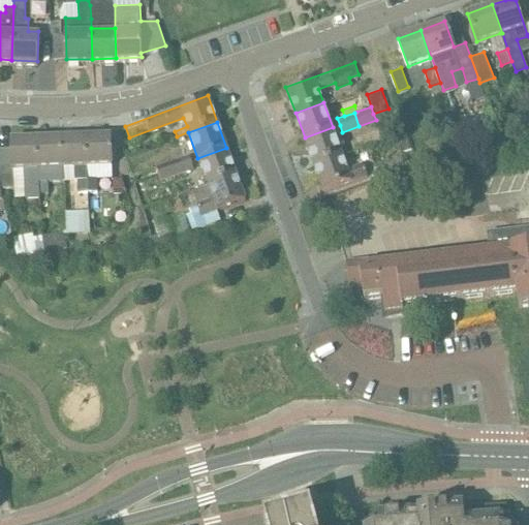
[(314,162),(341,153),(333,127),(305,137),(314,162)]
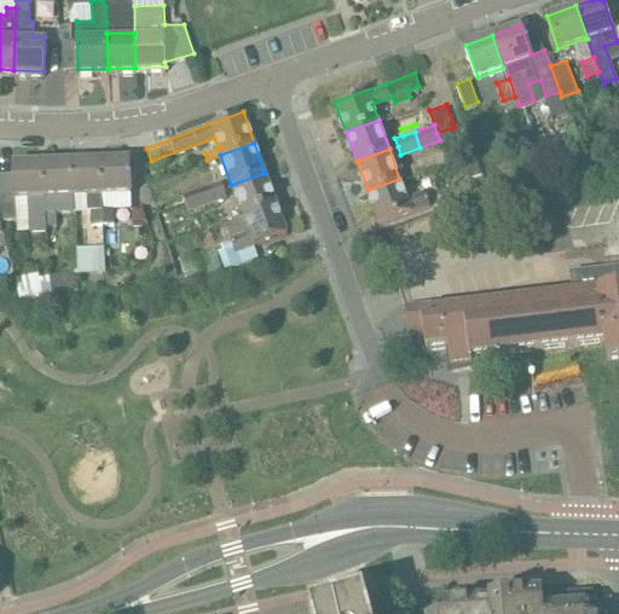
[(474,154),(462,158),(469,175),(480,171),(474,154)]
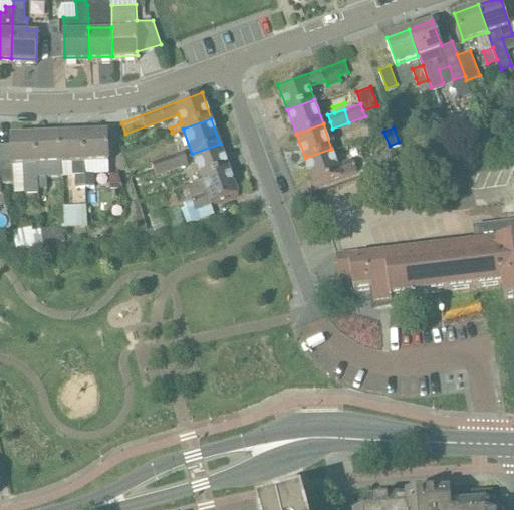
[(83,131),(84,161),(108,160),(107,130),(83,131)]
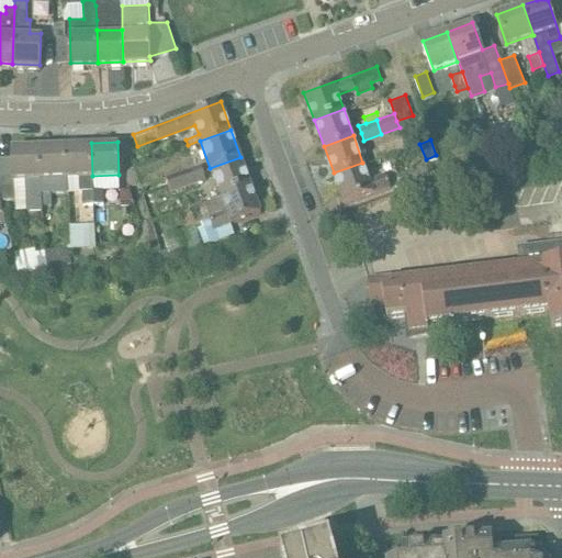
[(83,201),(93,201),(92,187),(92,176),(91,143),(65,144),(67,177),(79,176),(79,188),(82,188),(83,201)]
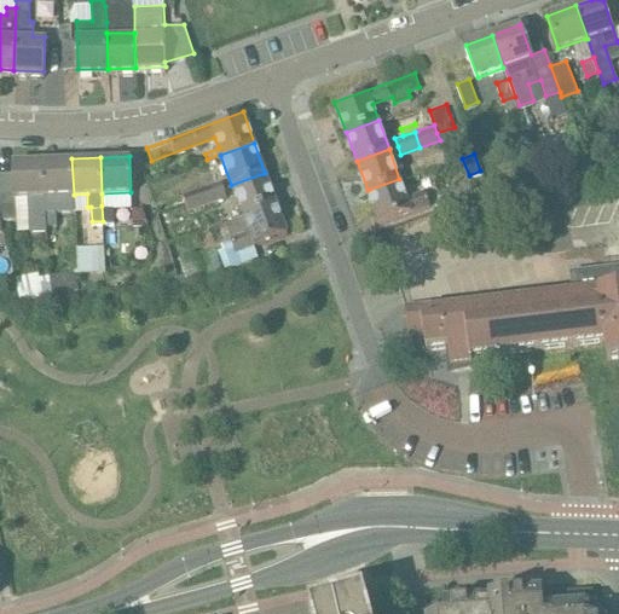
[(73,195),(74,195),(71,158),(44,160),(46,218),(46,224),(57,224),(57,208),(73,208),(73,195)]
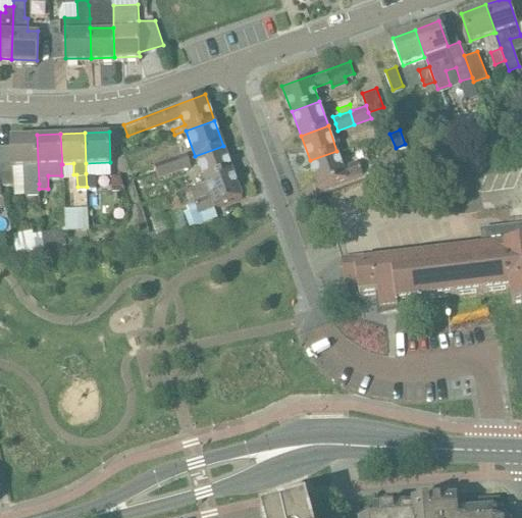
[(39,189),(39,184),(37,135),(11,136),(11,143),(0,143),(0,171),(2,184),(13,183),(13,166),(23,165),(24,194),(39,193),(39,189)]
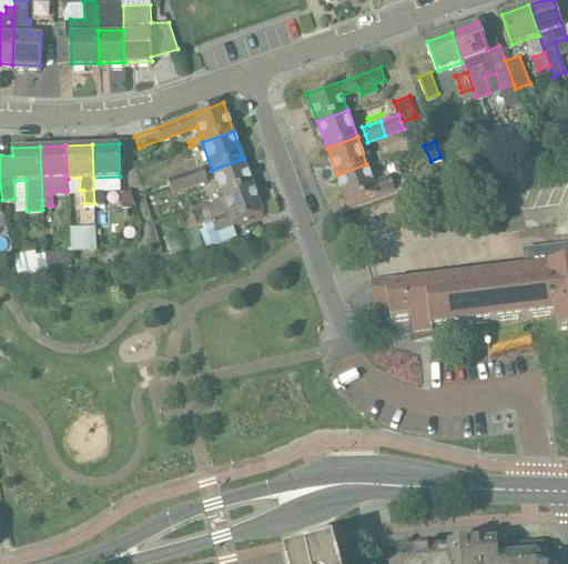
[(223,198),(254,188),(243,159),(212,170),(222,197),(223,198)]
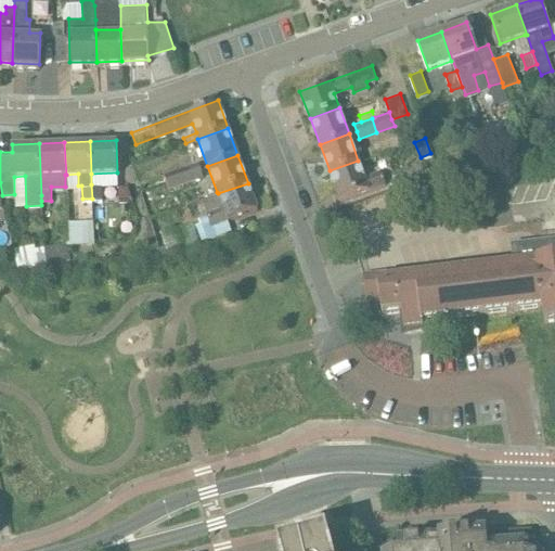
[(186,180),(203,175),(198,161),(181,167),(186,180)]
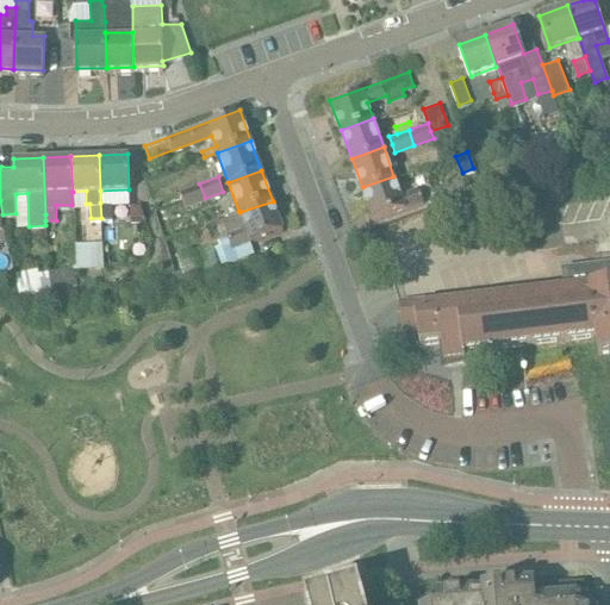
[(393,176),(362,187),(373,217),(405,207),(423,201),(417,185),(399,192),(393,176)]
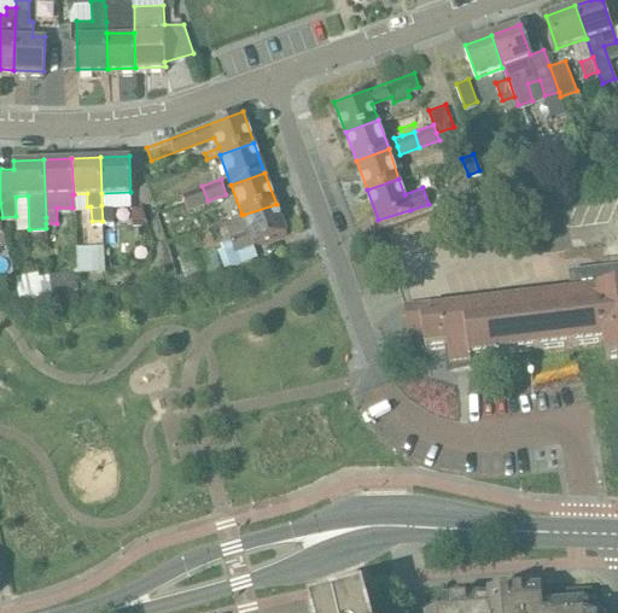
[(190,208),(208,200),(202,186),(184,192),(190,208)]
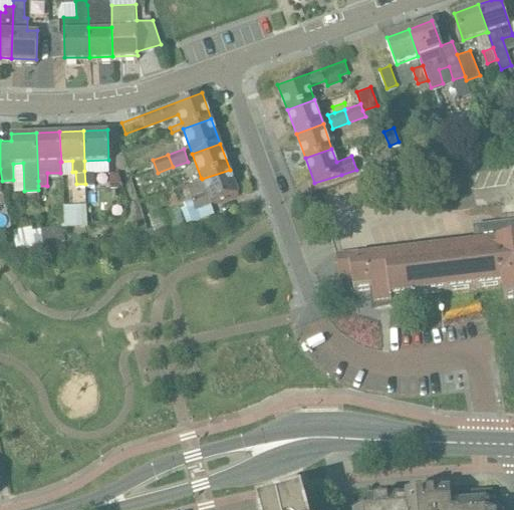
[(202,179),(201,178),(186,184),(190,194),(191,197),(184,200),(185,201),(180,202),(187,221),(204,215),(214,211),(211,202),(238,192),(230,170),(202,179)]
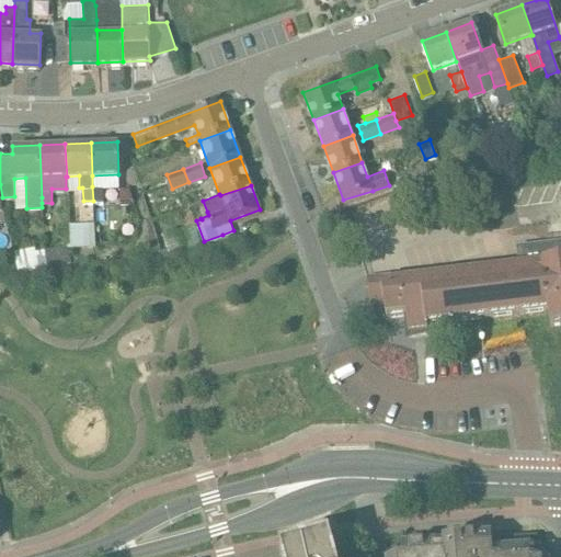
[(391,193),(397,207),(416,201),(412,185),(391,193)]
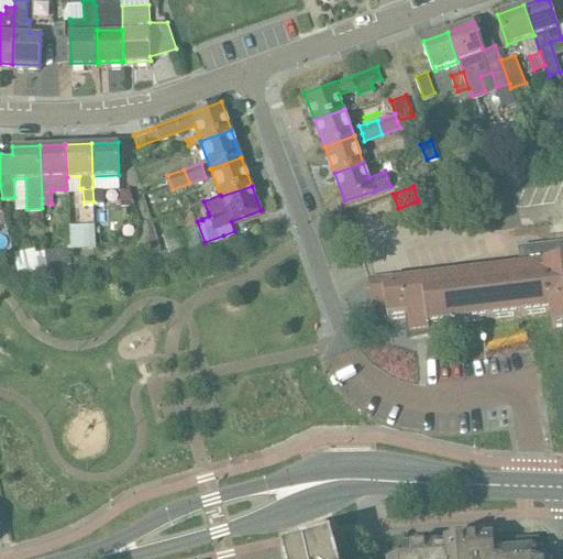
[(92,187),(94,201),(105,201),(105,187),(92,187)]
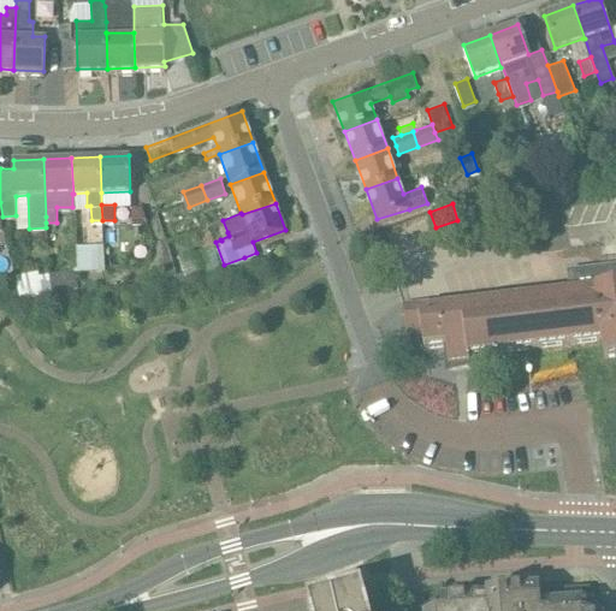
[(83,268),(110,267),(108,242),(82,243),(83,268)]
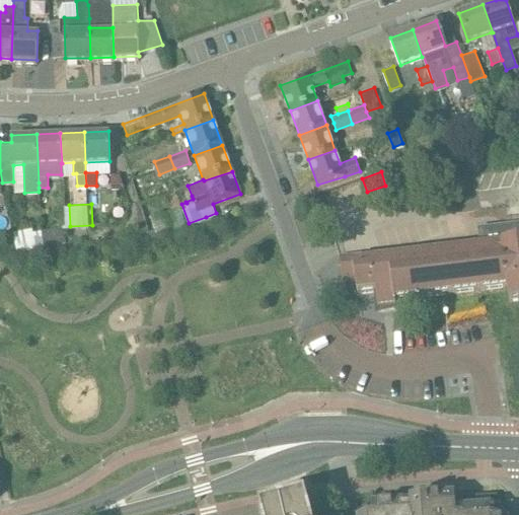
[(149,215),(154,227),(155,227),(156,230),(166,226),(167,225),(160,210),(149,215)]
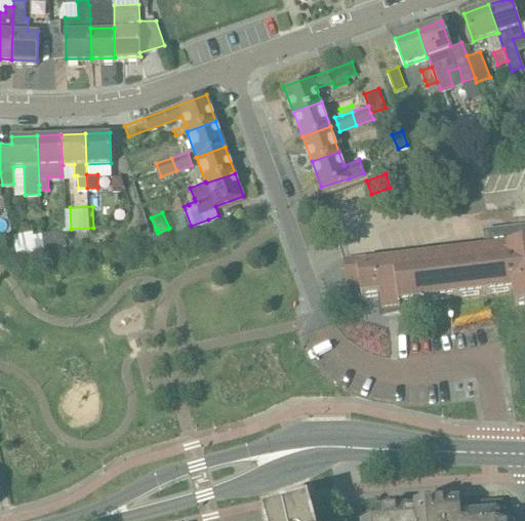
[(524,224),(482,230),(484,246),(367,262),(366,255),(342,258),(345,278),(358,276),(360,294),(379,292),(381,309),(398,307),(397,301),(513,286),(515,303),(524,301),(524,224)]
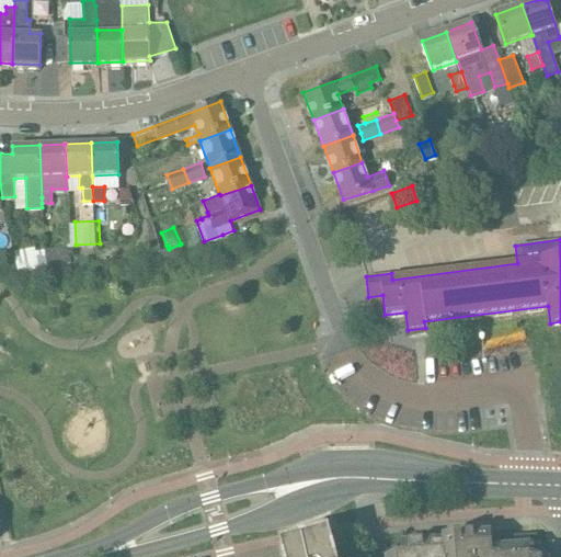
[(44,249),(48,266),(70,262),(67,243),(44,249)]
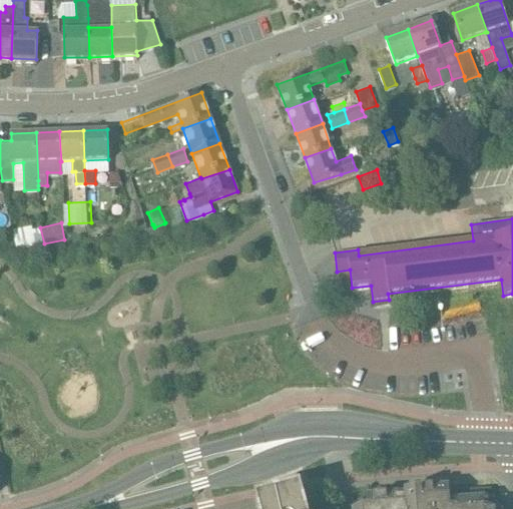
[(16,249),(44,243),(40,227),(32,228),(31,224),(12,228),(16,249)]
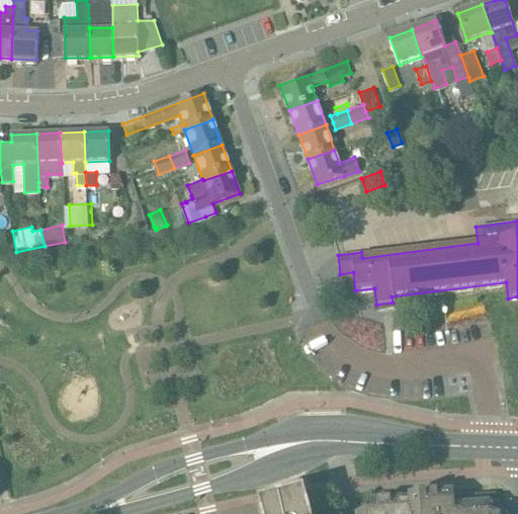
[(506,513),(506,505),(497,505),(496,492),(462,495),(463,499),(453,499),(453,495),(370,503),(370,513),(506,513)]
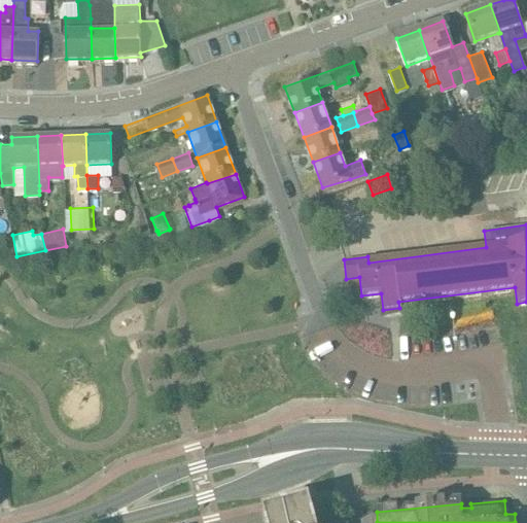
[(313,522),(310,511),(265,522),(264,522),(313,522)]
